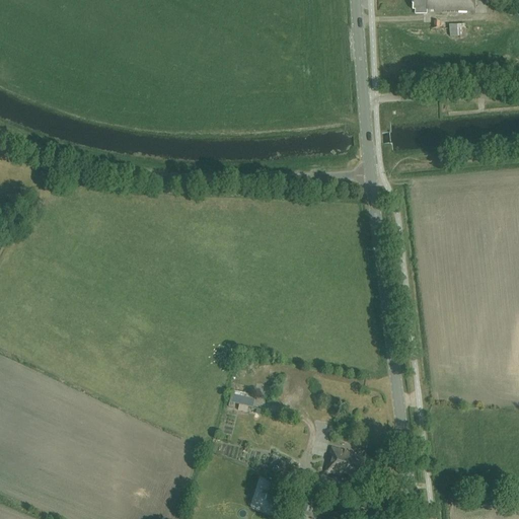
[(474,13),(474,0),(413,0),(413,12),(416,12),(416,14),(427,14),(427,12),(435,12),(435,13),(474,13)]
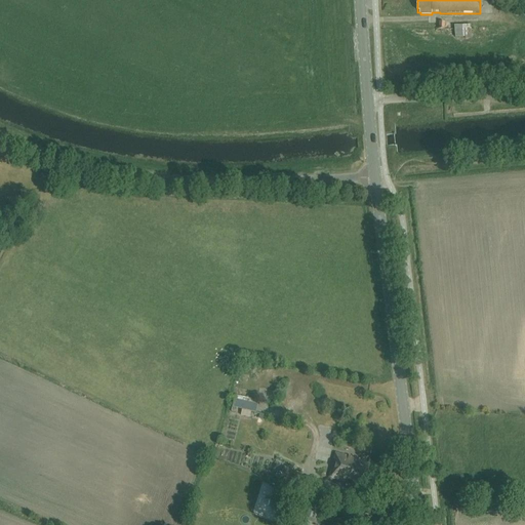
[(524,15),(524,7),(516,7),(515,14),(524,15)]
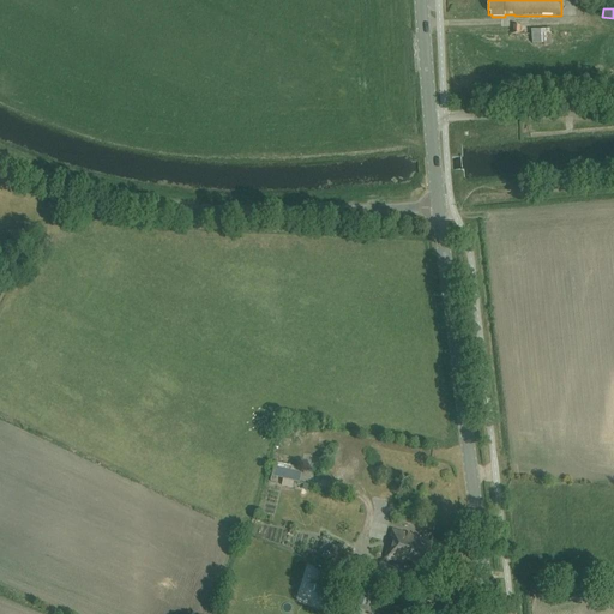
[(533,43),(552,43),(551,29),(531,30),(533,43)]
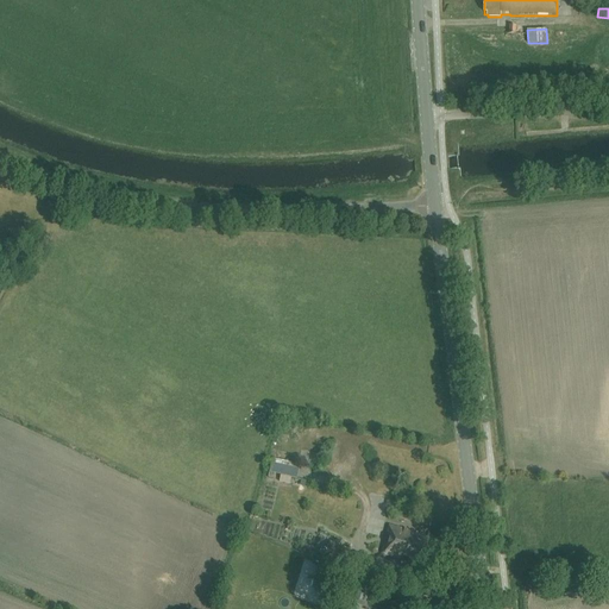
[(289,473),(290,460),(276,459),(275,471),(289,473)]
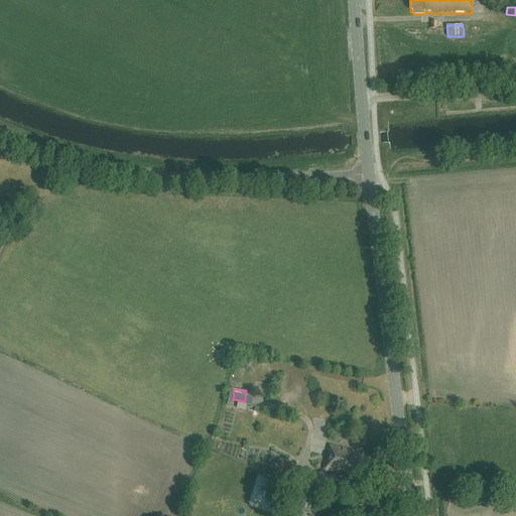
[(324,470),(340,474),(341,470),(347,471),(346,475),(356,477),(361,457),(353,455),(353,453),(331,446),(324,470)]
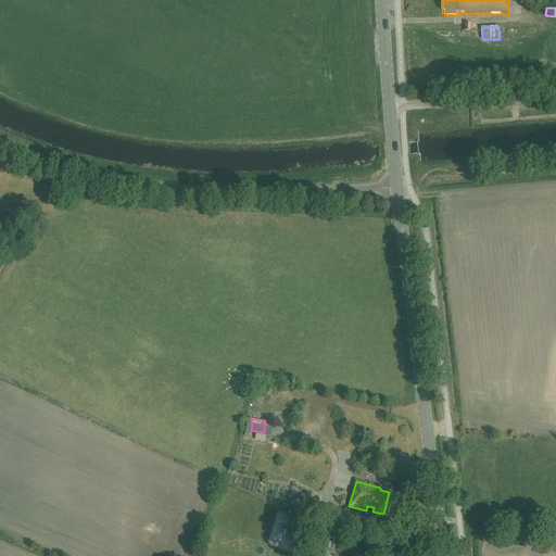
[(326,535),(321,552),(338,555),(339,555),(344,540),(326,535)]
